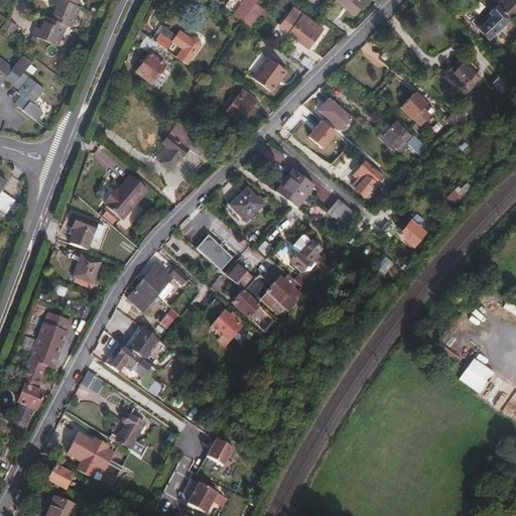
[(51,0),(49,6),(54,8),(48,22),(63,28),(68,30),(77,9),(74,8),(53,0),(51,0)]
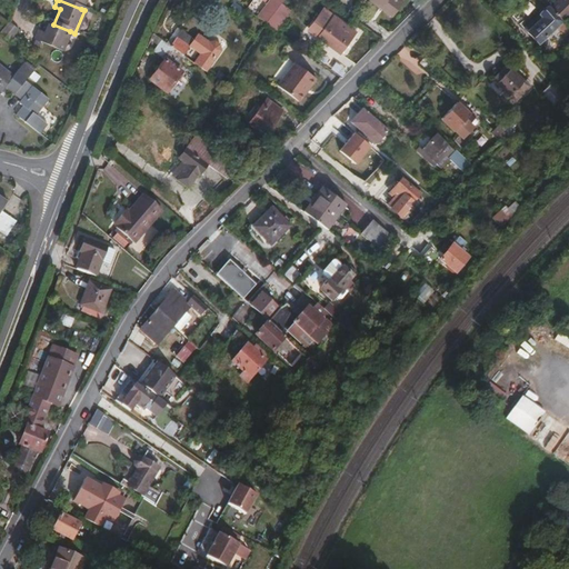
[(59,0),(81,9),(85,0),(59,0)]
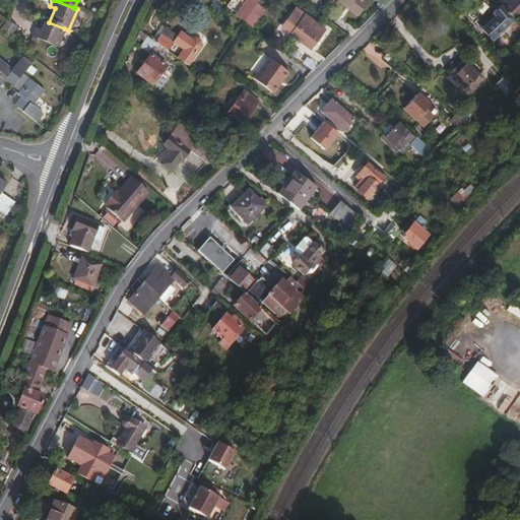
[(242,20),(257,0),(245,0),(235,14),(242,20)]
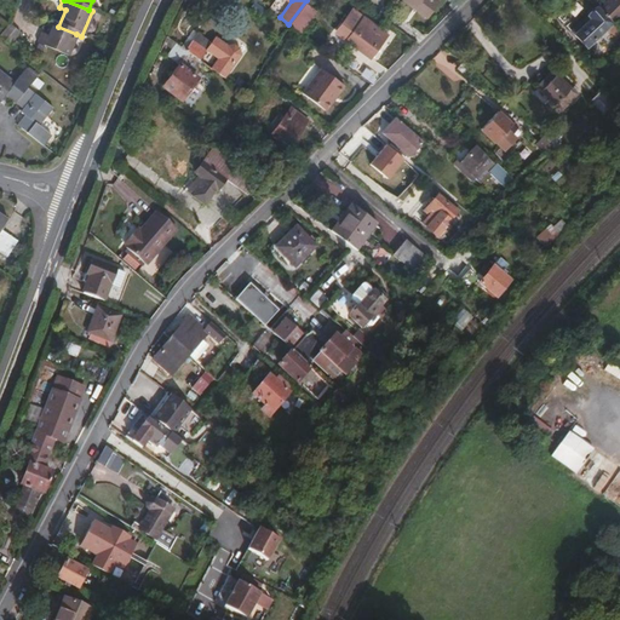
[(430,0),(403,0),(426,17),(436,4),(430,0)]
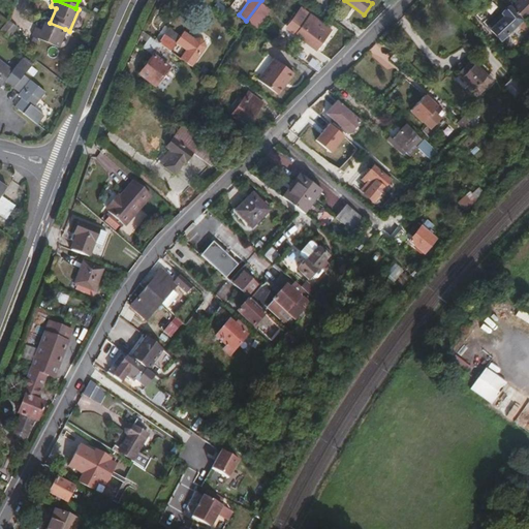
[(509,6),(508,6),(505,5),(500,10),(501,12),(500,13),(502,17),(490,29),(499,40),(518,24),(527,33),(528,31),(528,27),(510,7),(509,6)]
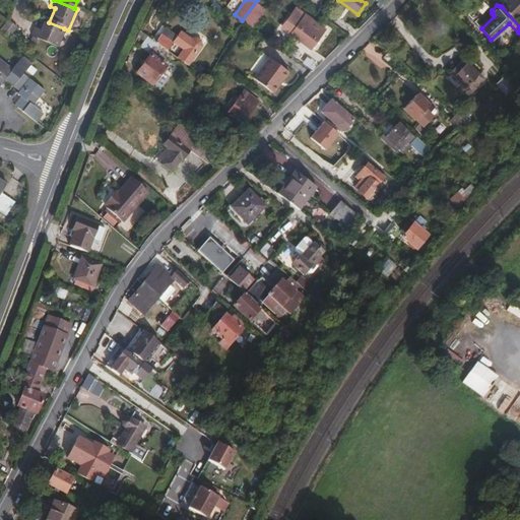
[(310,48),(324,29),(305,14),(290,34),(310,48)]
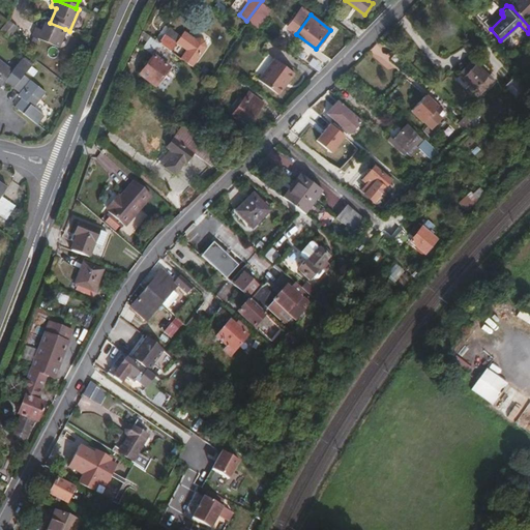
[(8,36),(17,26),(9,20),(1,30),(8,36)]
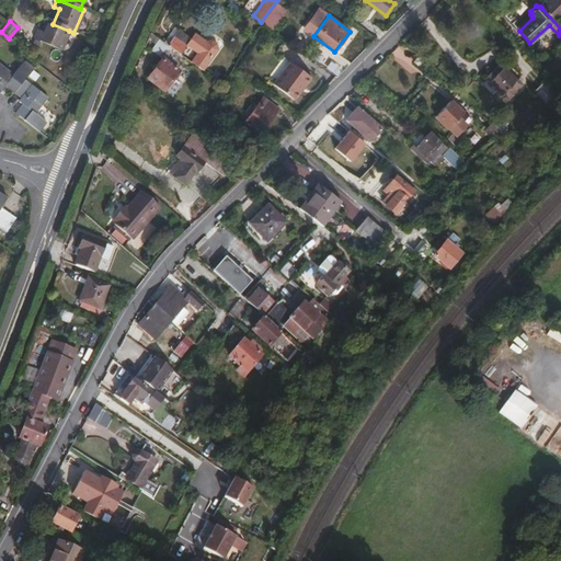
[(60,53),(69,31),(53,24),(47,22),(42,35),(37,32),(33,41),(60,53)]
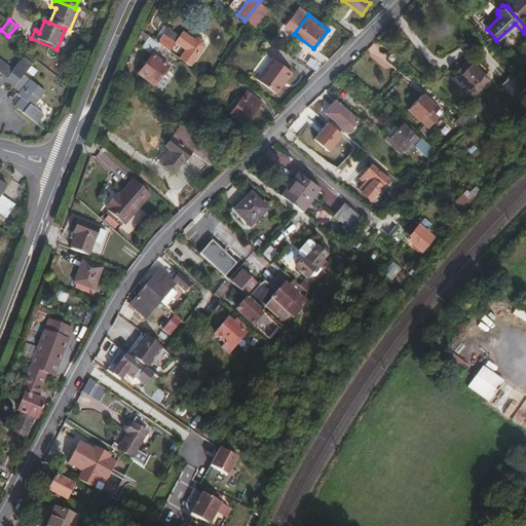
[(167,49),(178,35),(166,27),(156,41),(167,49)]
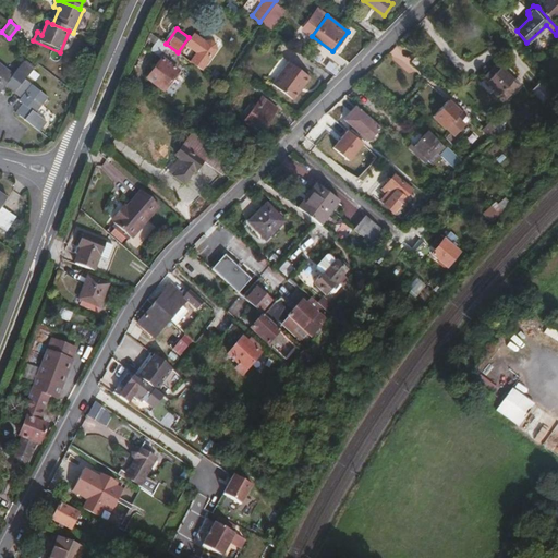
[(421,70),(426,64),(416,56),(412,61),(421,70)]
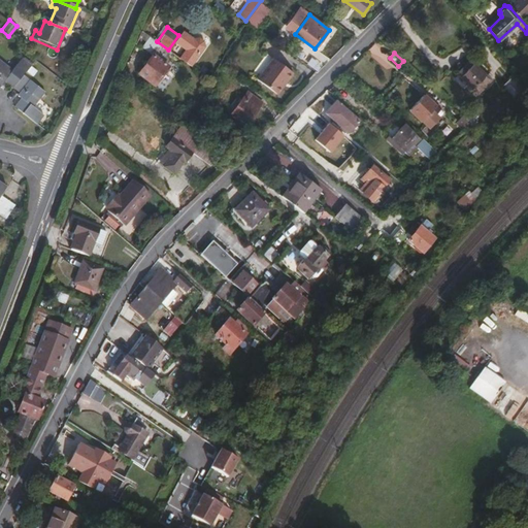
[(153,85),(166,65),(152,54),(137,72),(153,85)]
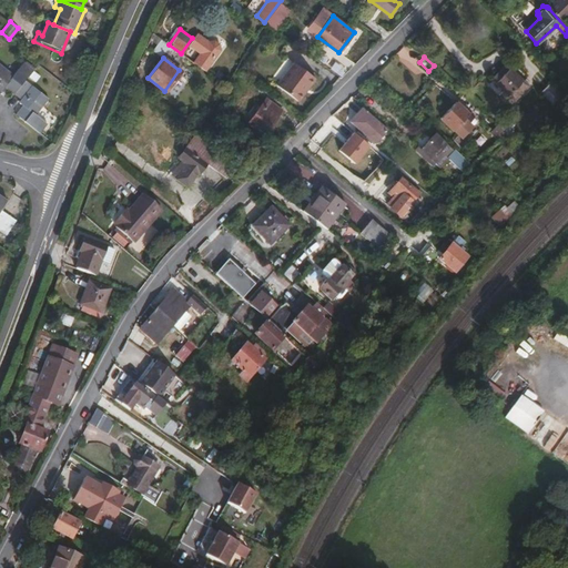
[(308,87),(314,78),(293,61),(276,84),(295,99),(306,84),(308,87)]
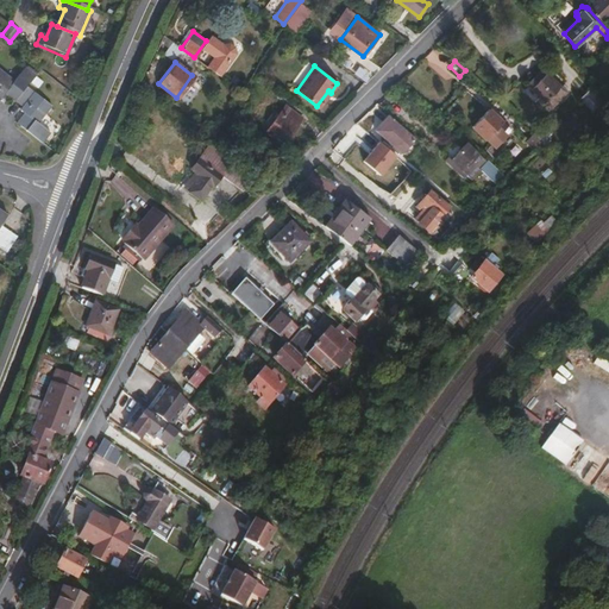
[(541,68),(525,85),(529,89),(545,73),(541,68)]
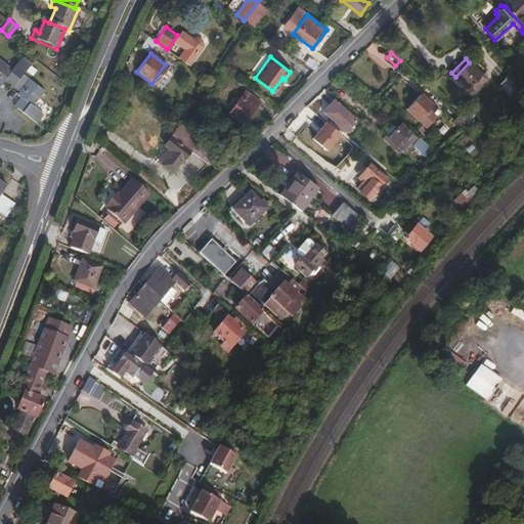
[(0,86),(1,85),(9,91),(20,77),(27,70),(18,62),(9,73),(0,64),(0,86)]
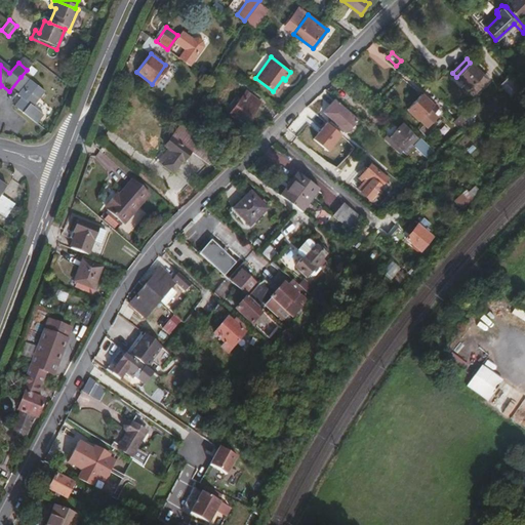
[(469,89),(471,87),(483,75),(470,63),(456,77),(469,89)]
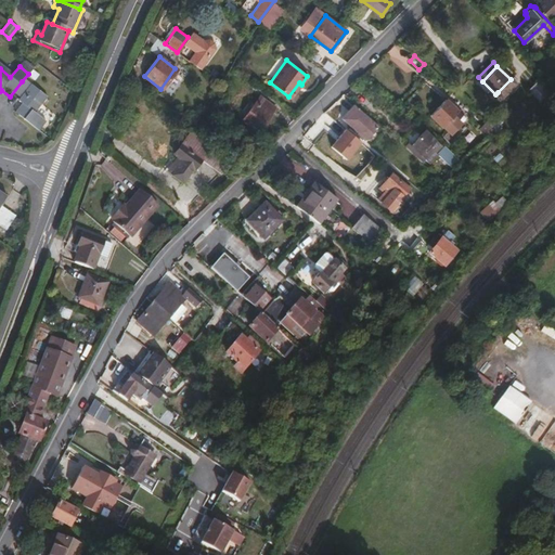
[(503,97),(515,84),(511,79),(498,92),(503,97)]
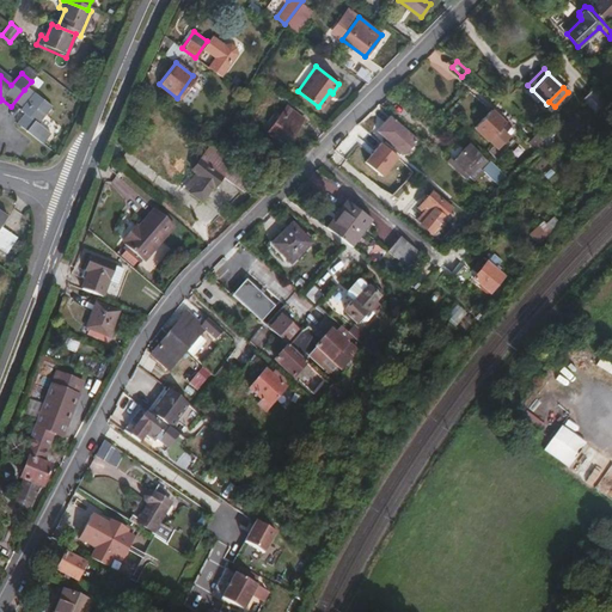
[(593,112),(604,102),(592,89),(581,99),(593,112)]
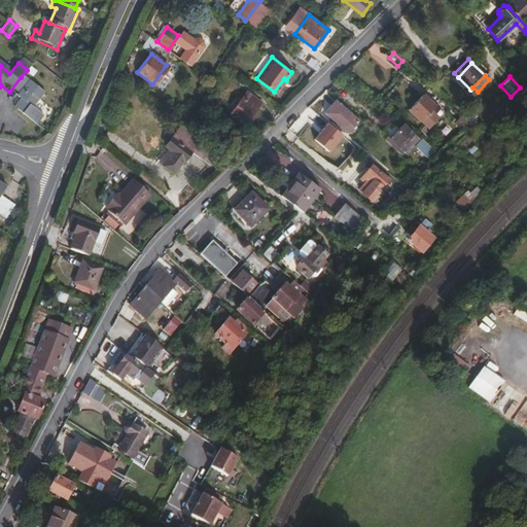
[(42,95),(21,77),(9,92),(15,96),(13,99),(18,102),(11,110),(33,128),(39,119),(29,111),(42,95)]
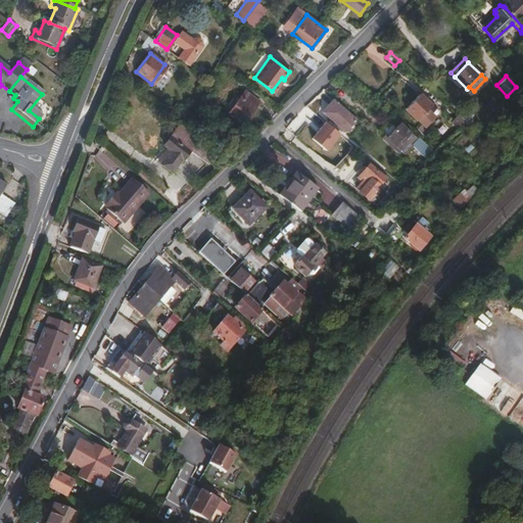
[(272,91),(274,93),(284,80),(282,78),(272,91)]
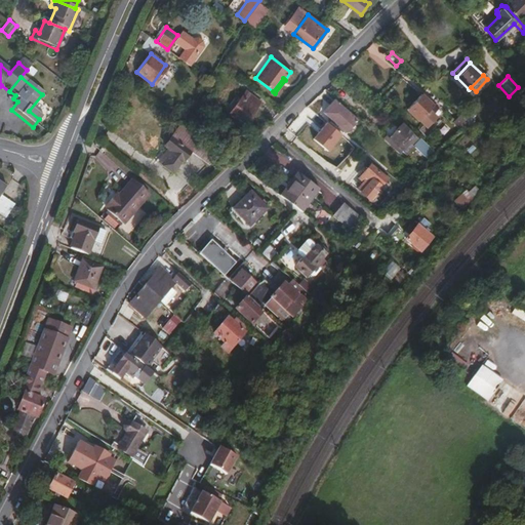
[(244,124),(260,102),(246,90),(230,113),(244,124)]
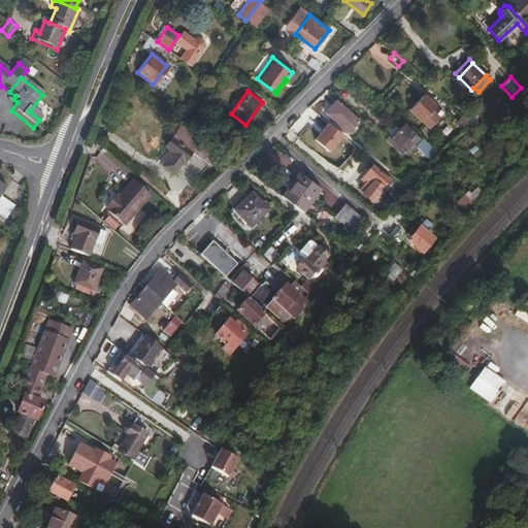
[(421,121),(435,105),(423,94),(408,109),(421,121)]
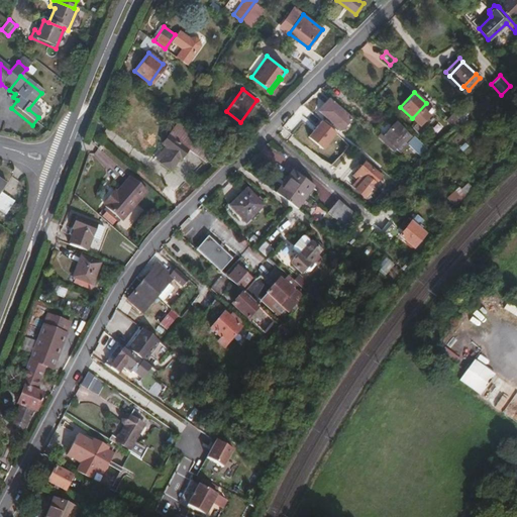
[(341,129),(350,118),(327,97),(318,109),(335,124),(333,126),(336,129),(338,127),(341,129)]
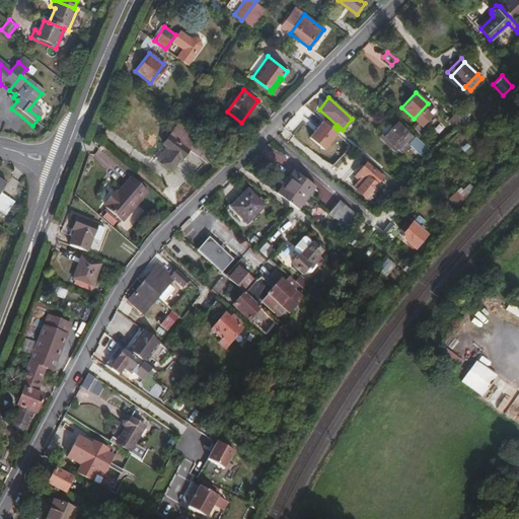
[(457,127),(462,118),(453,112),(448,121),(457,127)]
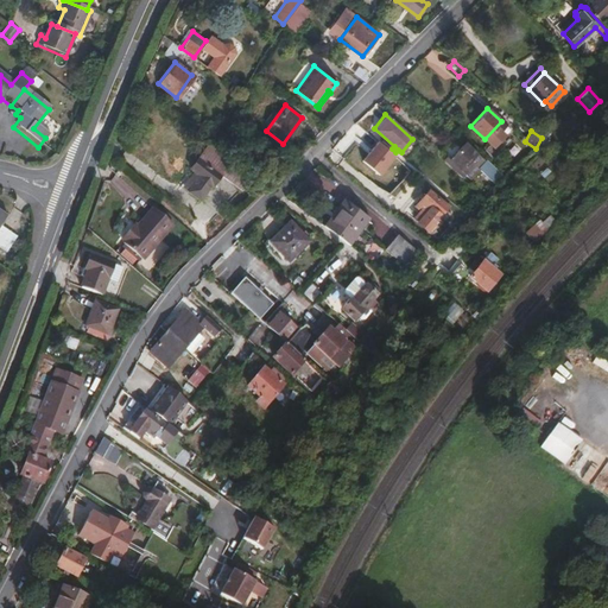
[(245,168),(210,140),(209,141),(189,168),(194,172),(183,187),(200,200),(210,184),(213,185),(220,176),(232,184),(245,168)]
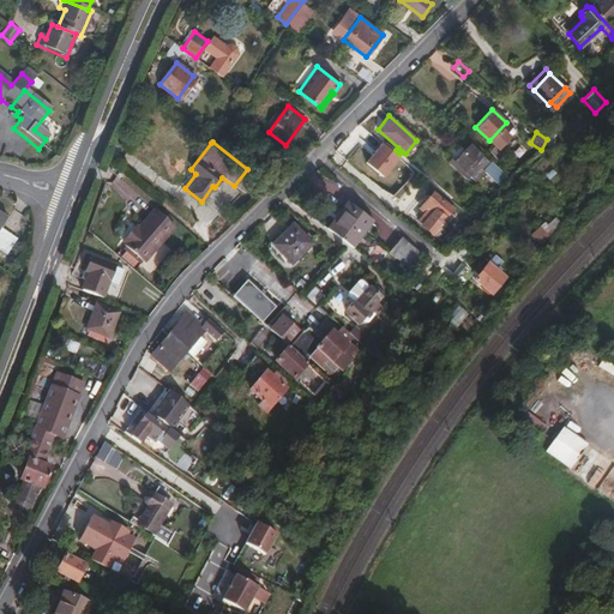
[(465,170),(480,155),(468,144),(453,161),(465,170)]
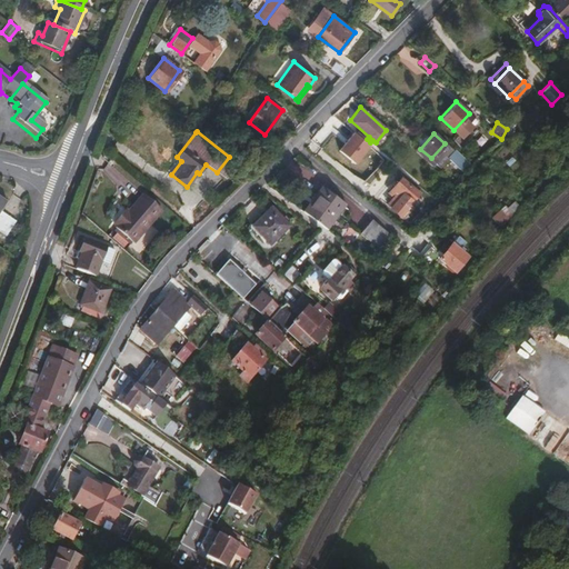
[(409,203),(419,192),(401,177),(389,189),(396,195),(387,205),(402,218),(412,207),(409,203)]
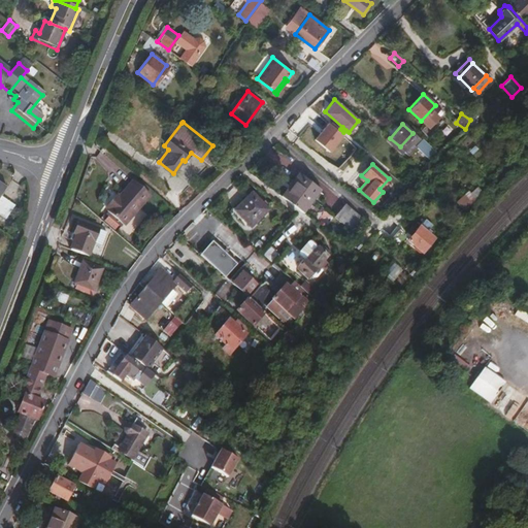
[(320,189),(298,172),(294,177),(315,195),(320,189)]
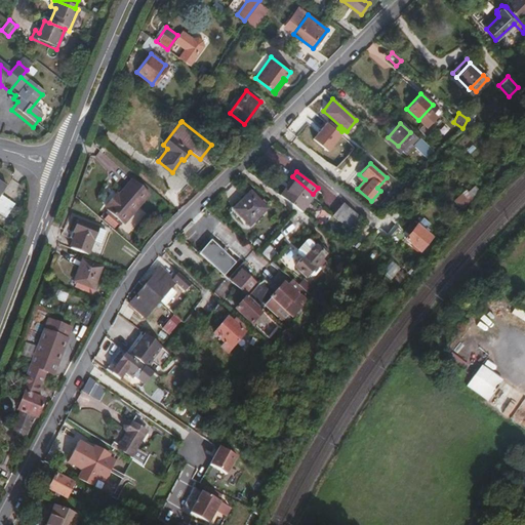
[(279,194),(300,210),(313,194),(292,176),(279,194)]
